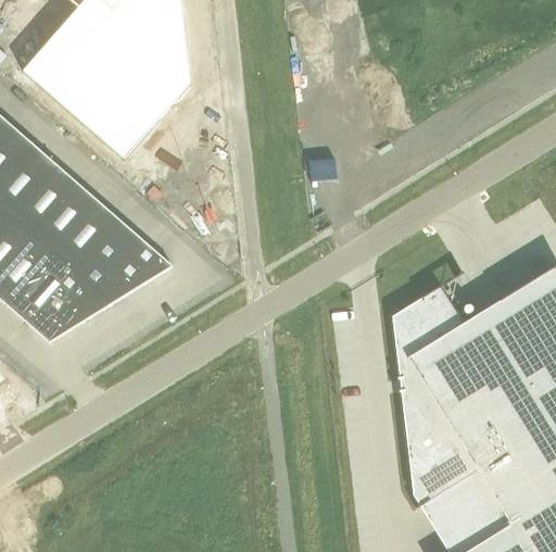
[(70,0),(77,7),(22,70),(124,159),(190,83),(180,0),(70,0)]
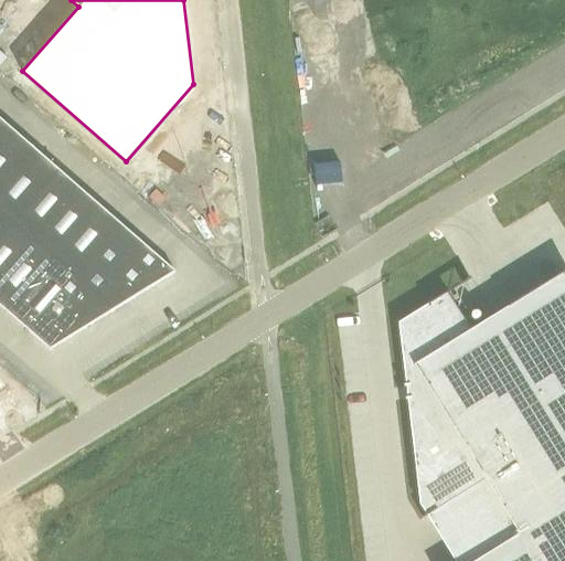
[(0,235),(60,168),(0,115),(0,235)]
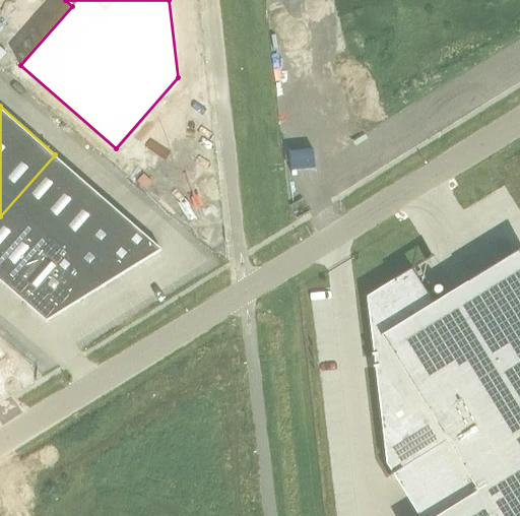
[(127,171),(137,159),(122,146),(112,157),(111,158),(126,172),(127,171)]
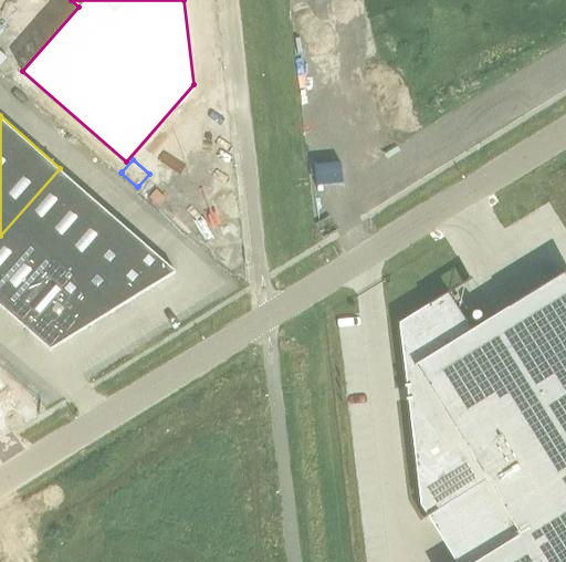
[(60,168),(0,236),(0,304),(50,347),(176,269),(155,251),(81,186),(60,168)]
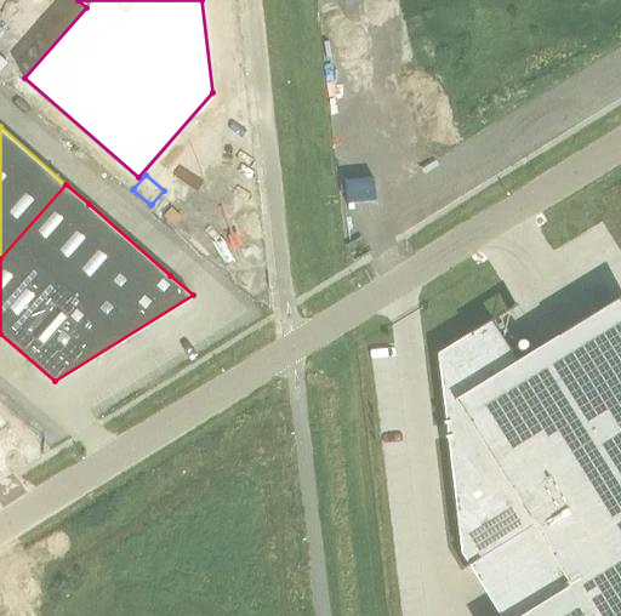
[(440,353),(448,418),(443,420),(444,422),(448,422),(450,433),(445,434),(445,437),(450,437),(457,497),(471,519),(490,551),(531,524),(569,583),(542,600),(543,602),(520,615),(620,615),(620,294),(593,312),(594,314),(565,332),(564,330),(518,358),(494,319),(518,303),(517,301),(469,331),(471,334),(440,353)]
